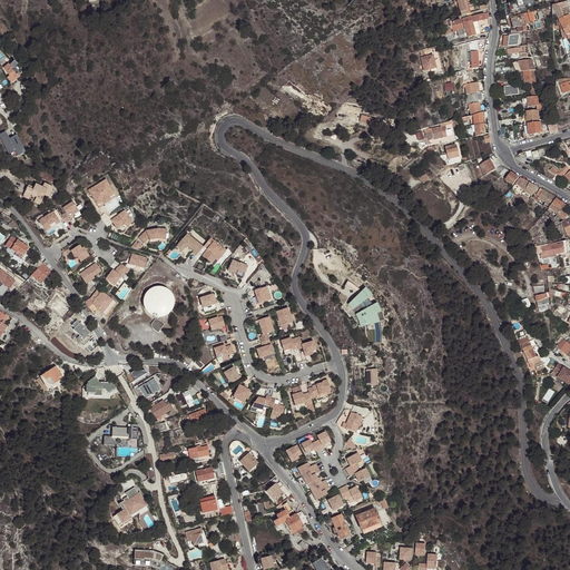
[(464,0),(457,2),(461,16),(469,13),(464,0)]
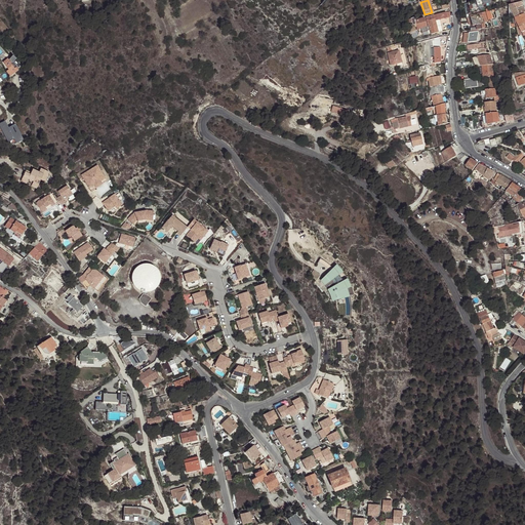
[(481,10),(478,0),(476,0),(467,3),(465,4),(466,8),(469,7),(470,13),(481,10)]
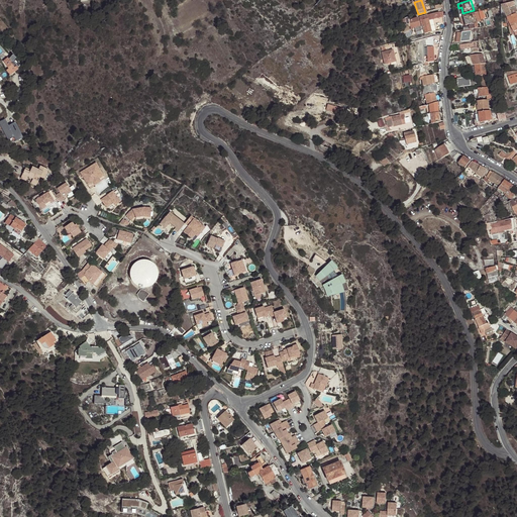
[(507,18),(511,16),(516,14),(516,15),(516,14),(516,9),(516,8),(515,6),(509,9),(507,7),(506,3),(501,5),(502,8),(507,18)]
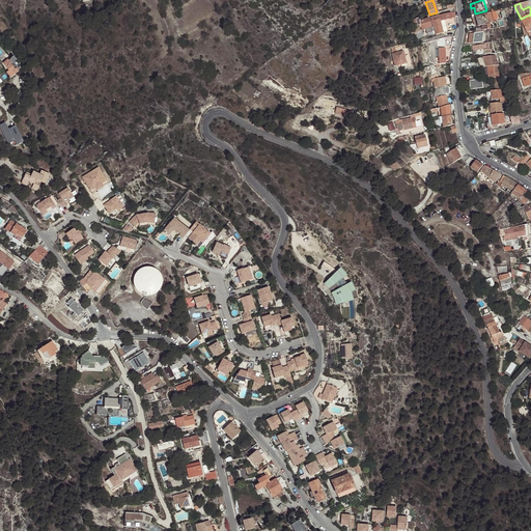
[(494,22),(491,11),(484,14),(487,23),(490,23),(494,22)]
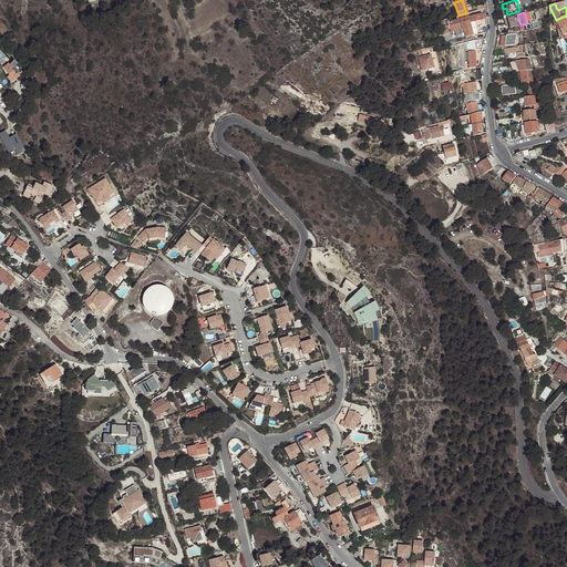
[(486,19),(486,13),(472,16),(473,22),(486,19)]
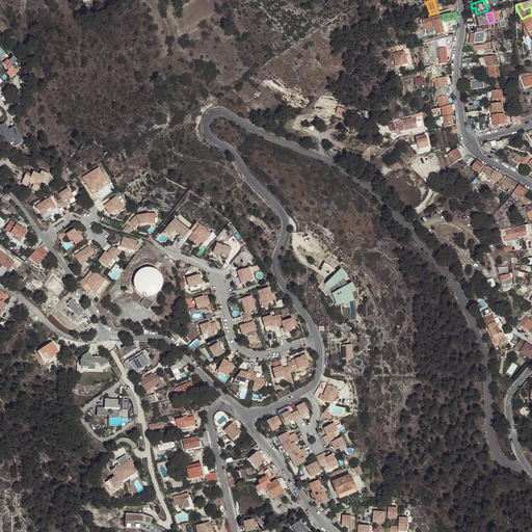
[(488,23),(485,14),(476,17),(477,22),(478,26),(483,25),(488,23)]
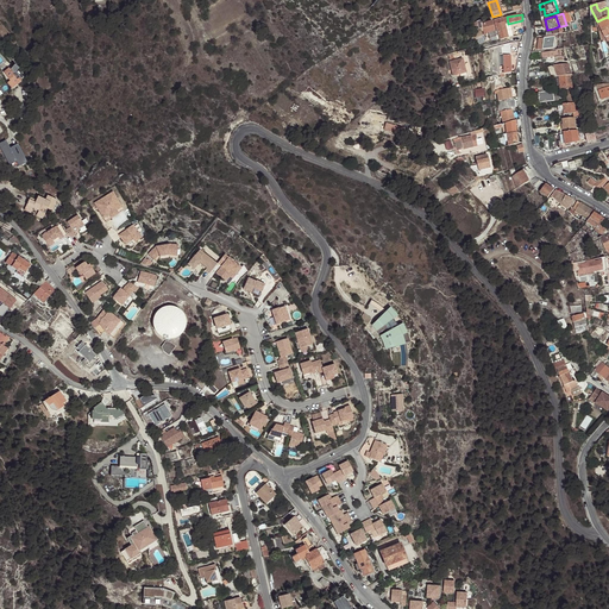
[(602,19),(597,22),(602,32),(608,29),(608,18),(608,17),(602,19)]
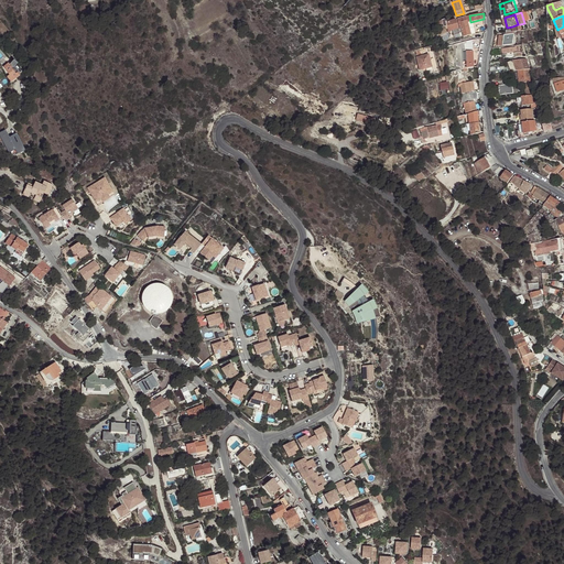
[(463,34),(464,36),(470,35),(467,23),(466,17),(458,19),(459,22),(461,24),(463,34)]
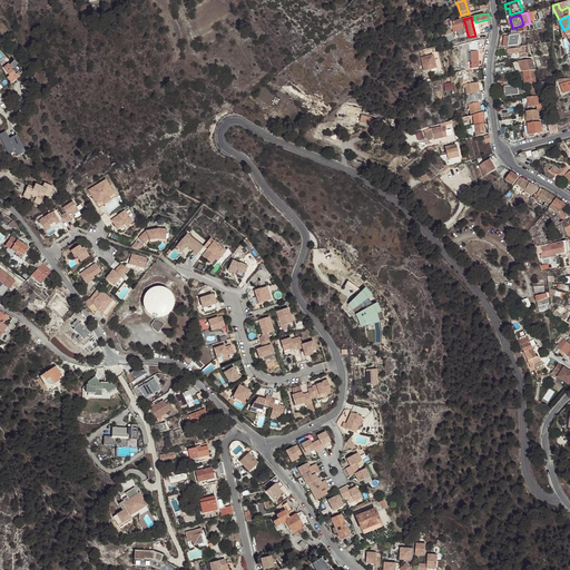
[(460,19),(449,22),(452,32),(463,29),(460,19)]
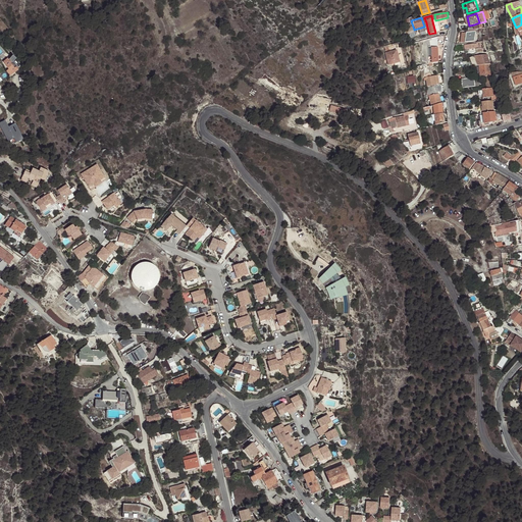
[(474,41),(475,31),(466,33),(465,34),(461,33),(460,42),(464,43),(474,41)]
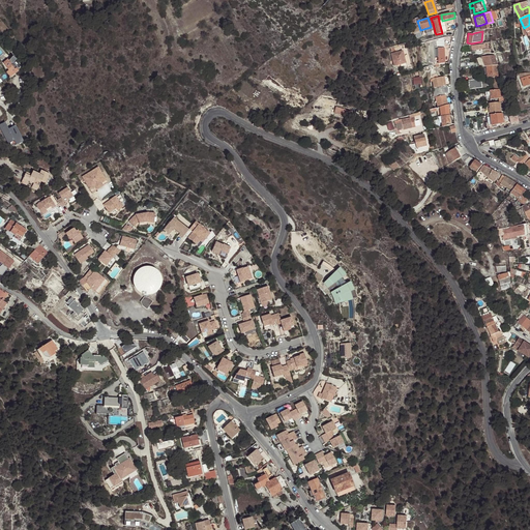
[(486,55),(490,54),(488,43),(484,45),(484,49),(472,51),(472,54),(479,53),(484,52),(486,55)]
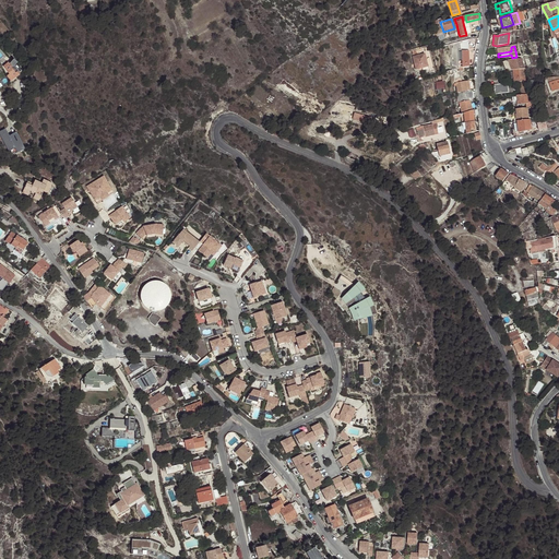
[(427,67),(425,54),(413,57),(415,69),(427,67)]
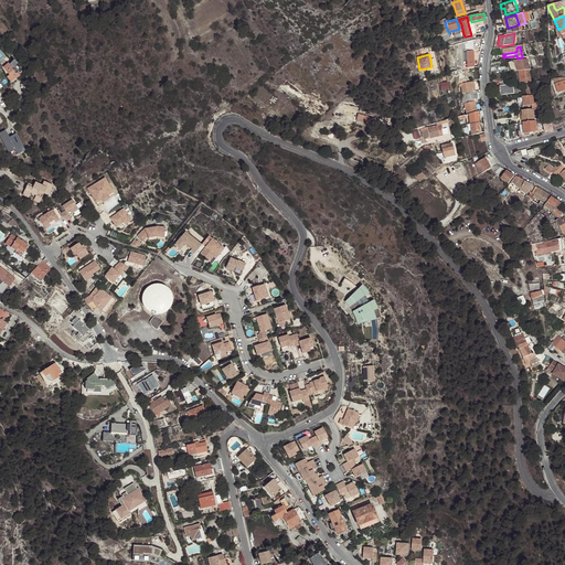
[(530,68),(533,68),(529,59),(516,60),(520,71),(530,68)]
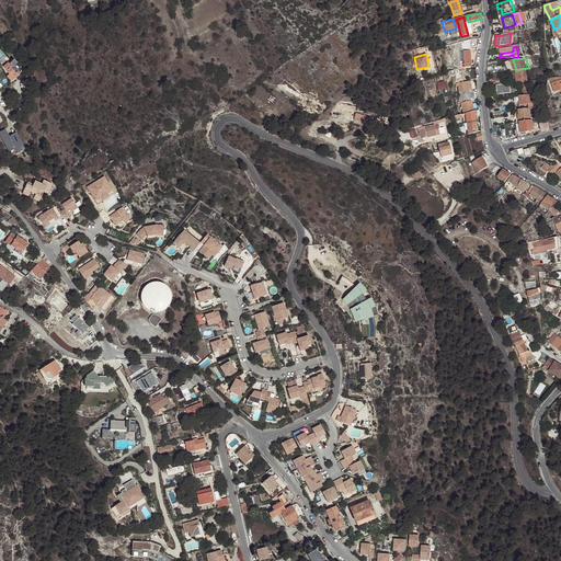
[(9,75),(7,77),(10,81),(18,75),(16,72),(21,69),(14,60),(8,65),(7,64),(2,67),(9,75)]
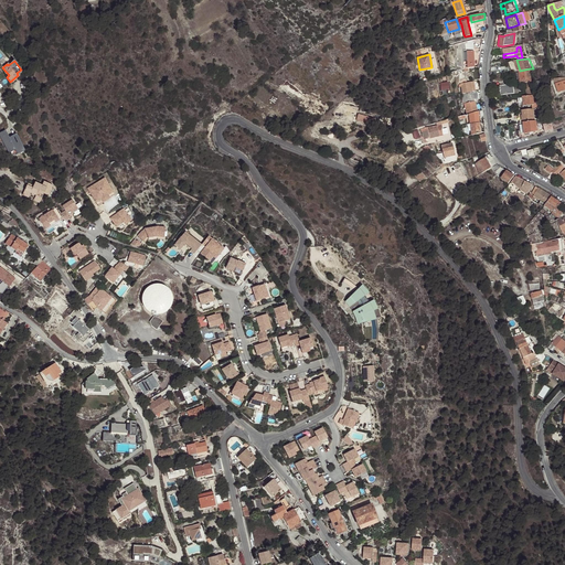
[(531,82),(530,68),(520,71),(519,71),(520,83),(525,82),(531,82)]
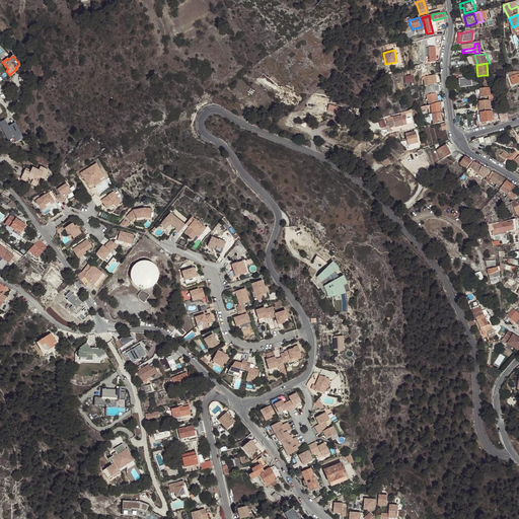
[(518,82),(518,72),(518,71),(509,73),(513,85),(518,82)]
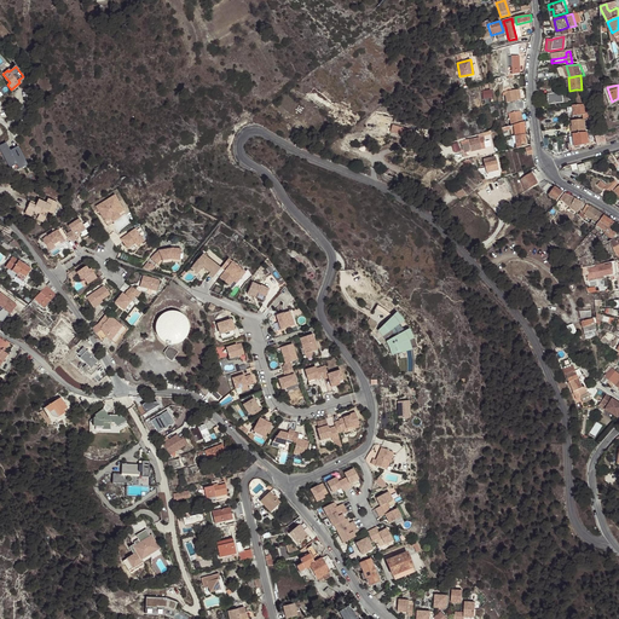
[(505,88),(508,103),(516,102),(518,100),(516,96),(516,90),(513,91),(512,86),(505,88)]
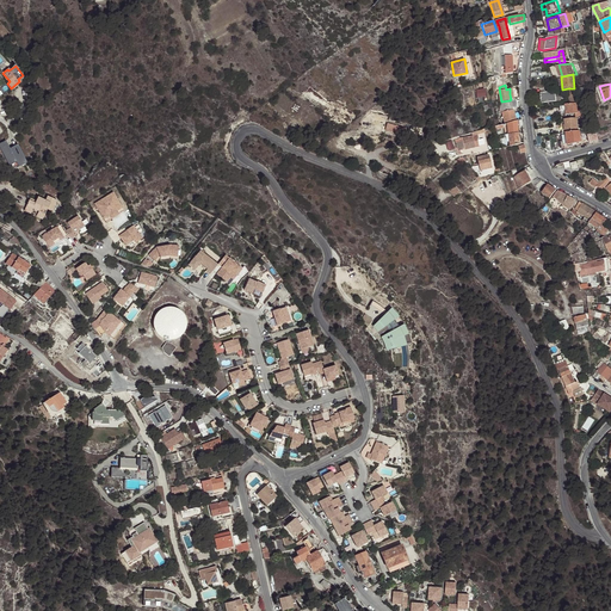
[(492,88),(481,88),(481,98),(493,97),(492,88)]
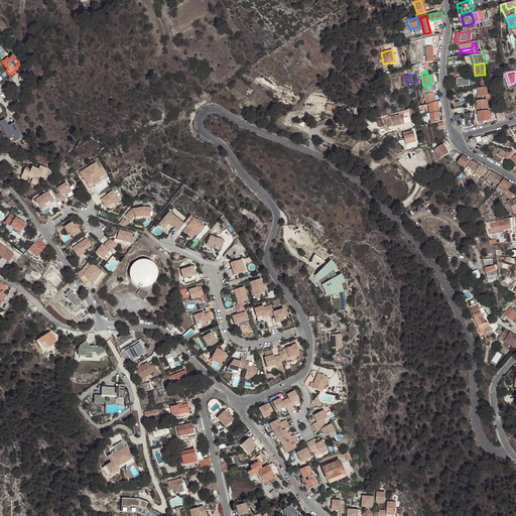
[(470,82),(469,77),(456,79),(457,88),(470,86),(470,82)]
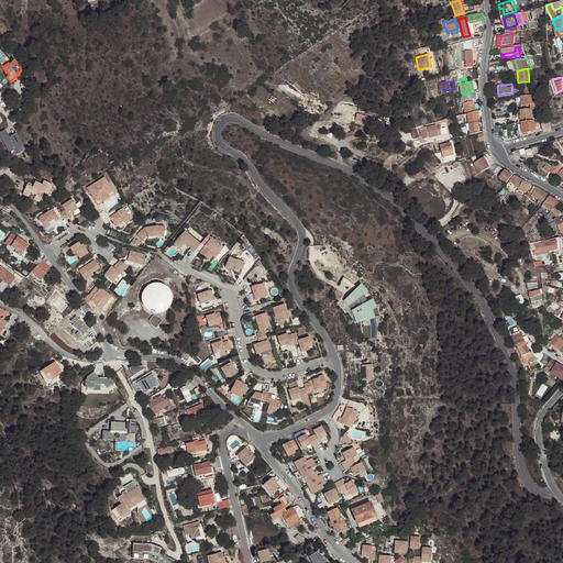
[(531,99),(531,95),(520,96),(521,105),(521,106),(530,103),(531,108),(532,108),(534,108),(536,107),(534,99),(531,99)]
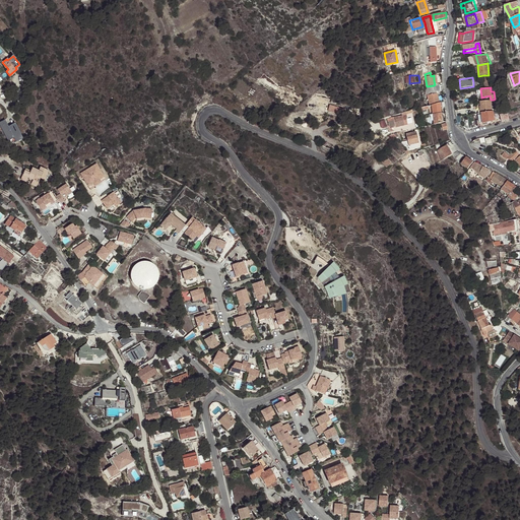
[(432,106),(440,104),(438,94),(435,95),(428,96),(430,106),(432,106)]
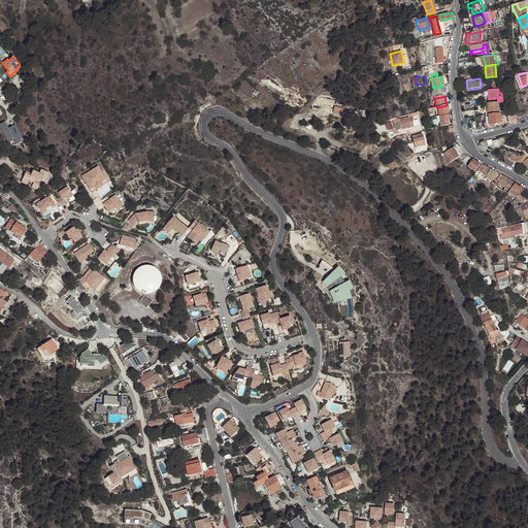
[(500,112),(499,101),(498,101),(488,103),(489,114),(500,112)]
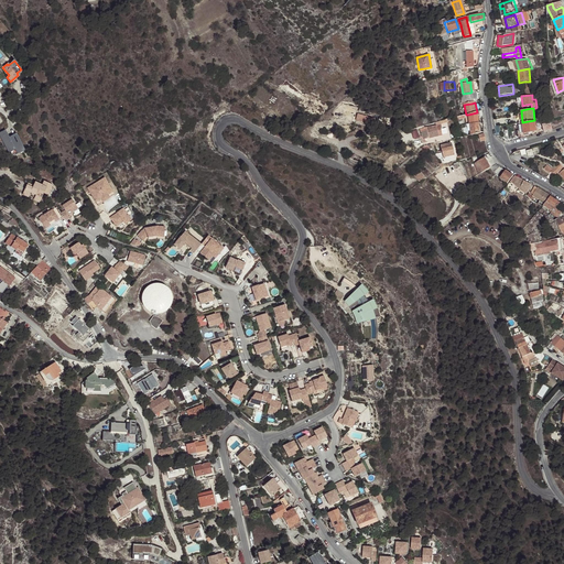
[(479,123),(478,111),(477,112),(468,115),(469,126),(479,123)]
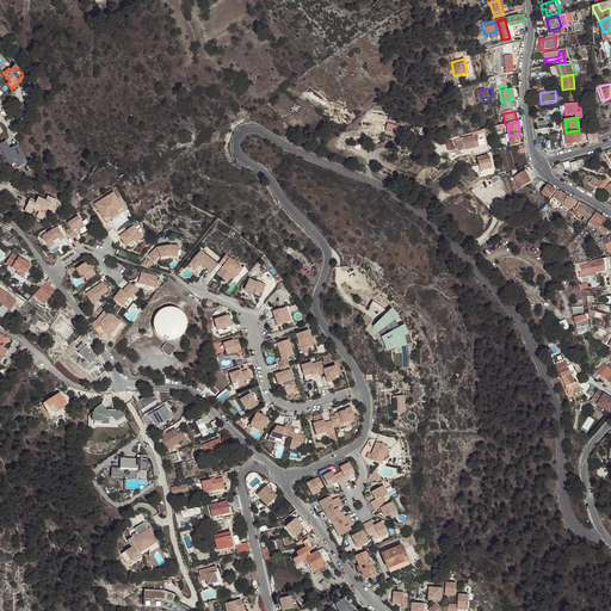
[(409,130),(400,127),(397,134),(408,136),(409,130)]
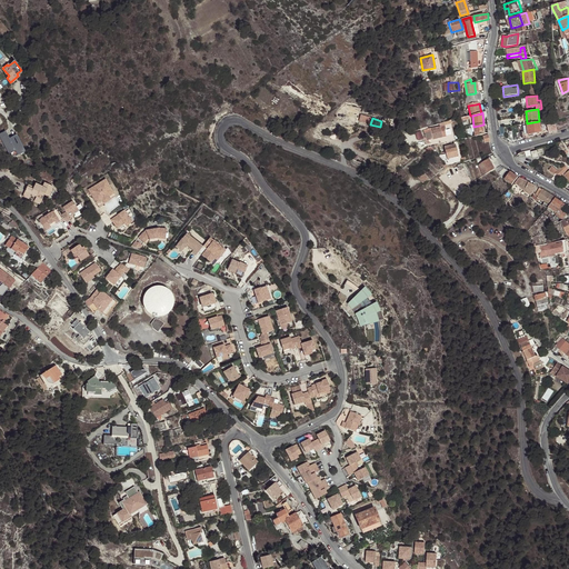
[(542,132),(541,121),(539,121),(527,123),(529,136),(542,132)]
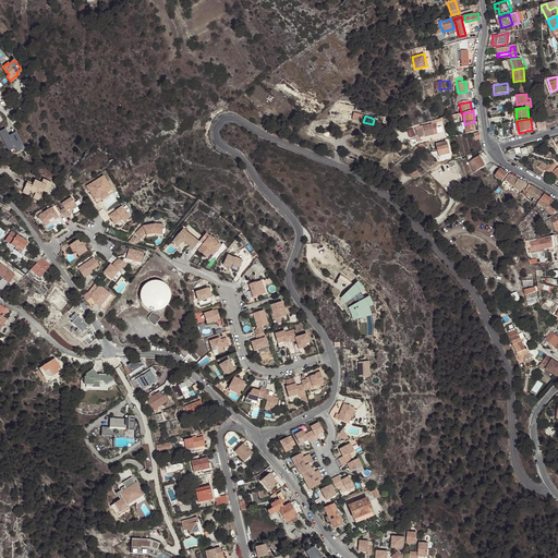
[(538,131),(543,130),(546,129),(545,120),(541,120),(541,123),(536,124),(538,131)]
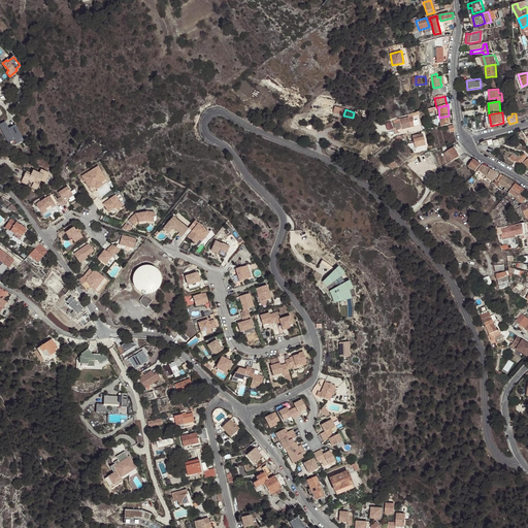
[(407,116),(408,120),(393,123),(397,131),(410,129),(414,128),(411,123),(414,122),(413,118),(411,114),(407,116)]
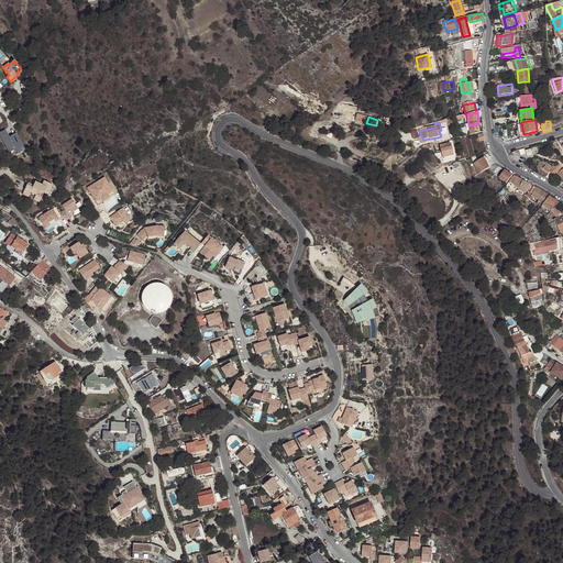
[(468,125),(470,134),(478,132),(478,123),(468,125)]
